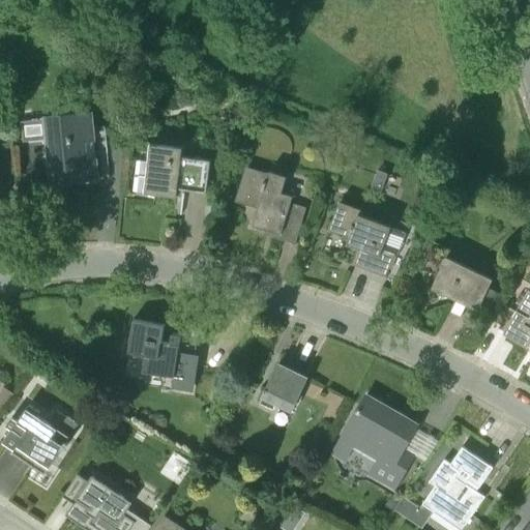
[(97,179),(91,113),(47,117),(52,176),(71,175),(72,182),(97,179)]
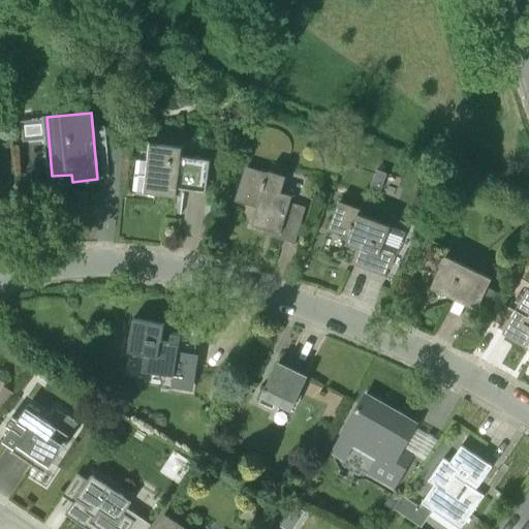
[(0,203),(1,204),(0,200),(0,178),(18,173),(14,141),(0,145),(0,203)]
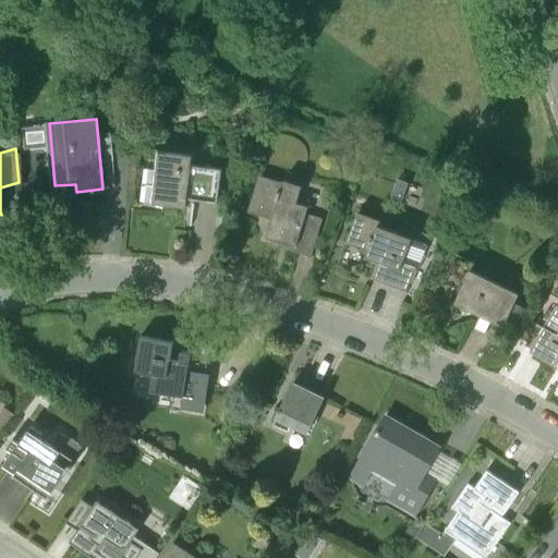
[(217,203),(221,170),(191,167),(193,156),(158,152),(152,205),(185,209),(186,199),(217,203)]
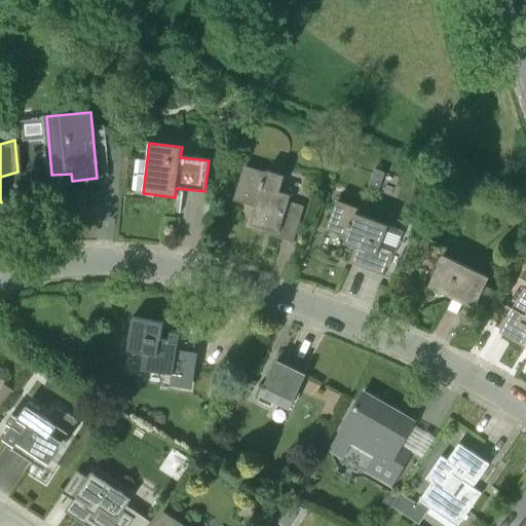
[(266,175),(246,168),(236,200),(256,205),(251,224),(295,237),(304,207),(290,201),(292,194),(280,191),(285,176),(267,171),(266,175)]
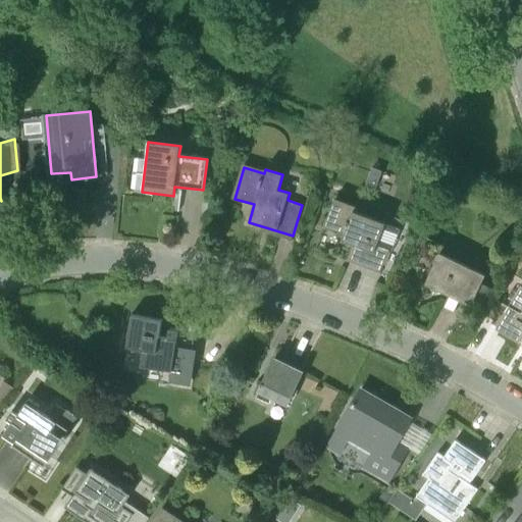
[(359,208),(334,198),(323,228),(344,236),(342,242),(363,250),(357,265),(380,274),(388,252),(377,247),(386,224),(357,213),(359,208)]
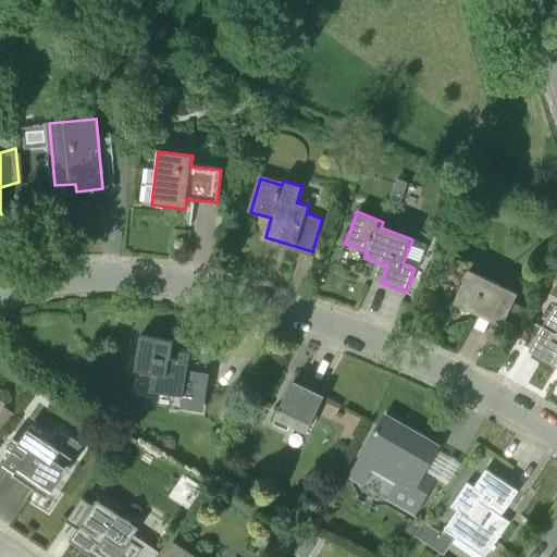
[(519,294),(470,270),(454,304),(503,327),(519,294)]
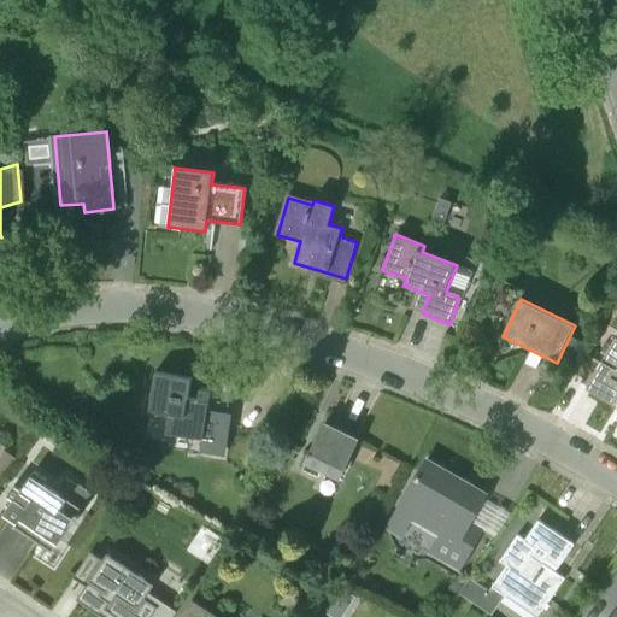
[(587,387),(586,388),(615,405),(615,404),(616,404),(616,340),(615,339),(612,342),(604,338),(599,346),(607,351),(600,363),(587,387)]
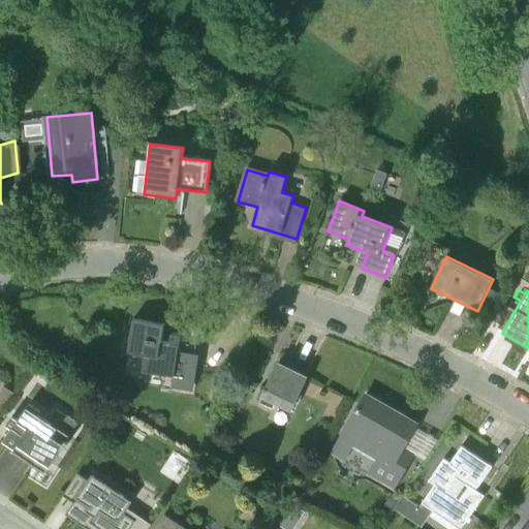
[(133,319),(128,352),(146,355),(143,372),(173,376),(170,389),(189,392),(196,346),(179,343),(180,335),(172,333),(170,342),(162,340),(165,324),(133,319)]
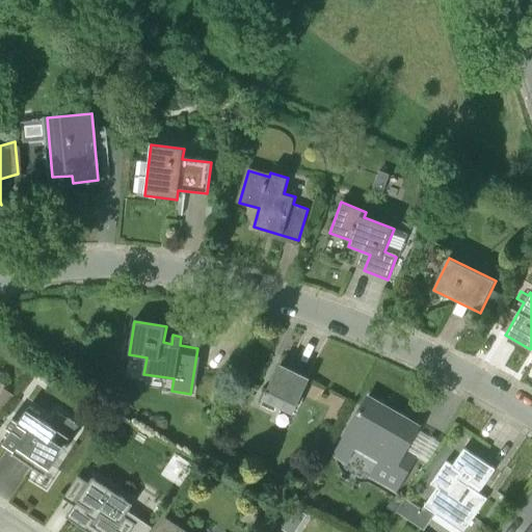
[(309,379),(280,366),(261,406),(273,413),(277,404),(293,411),(309,379)]
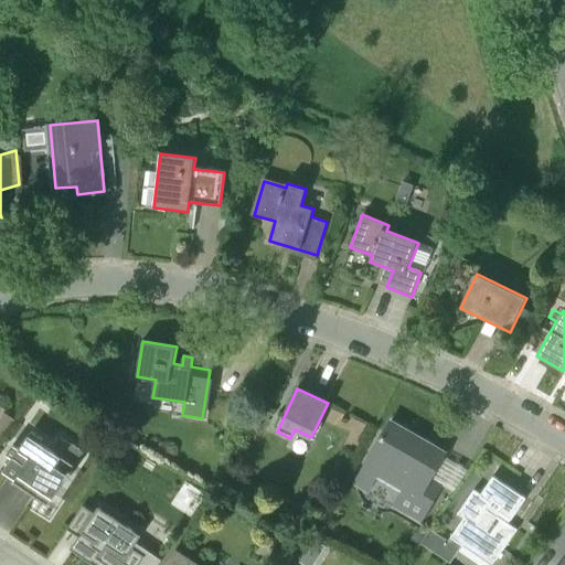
[(4,412),(0,418),(0,438),(2,440),(16,419),(4,412)]
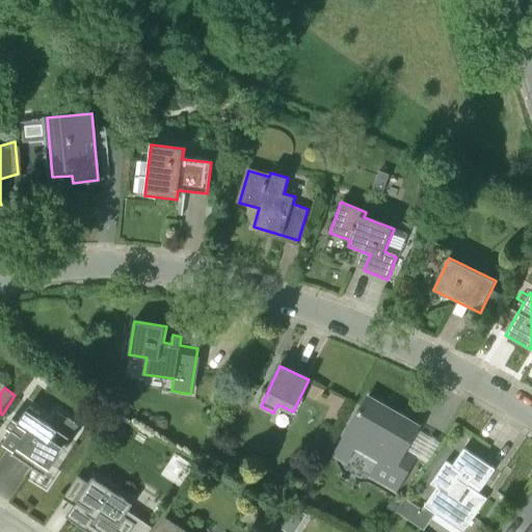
[(405,451),(418,428),(367,399),(343,443),(381,464),(374,478),(397,491),(417,457),(405,451)]
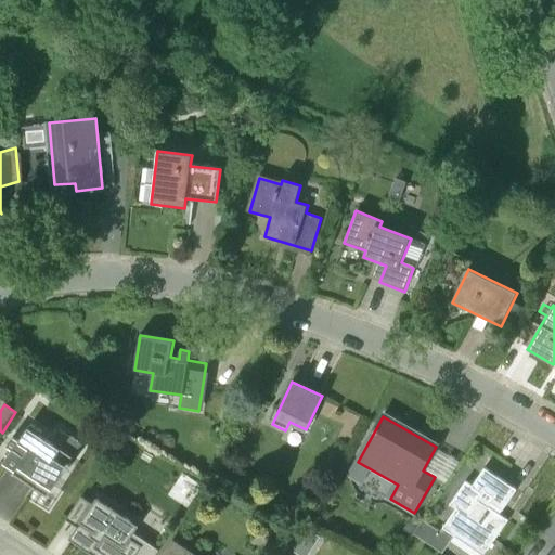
[(73,457),(40,436),(42,431),(31,424),(20,441),(13,437),(7,446),(13,450),(9,457),(8,456),(3,463),(15,470),(12,474),(31,487),(25,498),(40,507),(47,498),(64,472),(65,473),(68,468),(67,467),(73,457)]
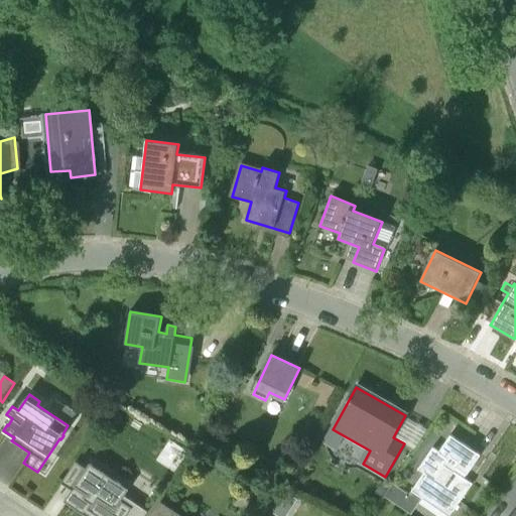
[(425,473),(412,492),(423,499),(426,494),(454,512),(473,484),(465,479),(481,456),(450,435),(439,453),(433,447),(419,469),(425,473)]
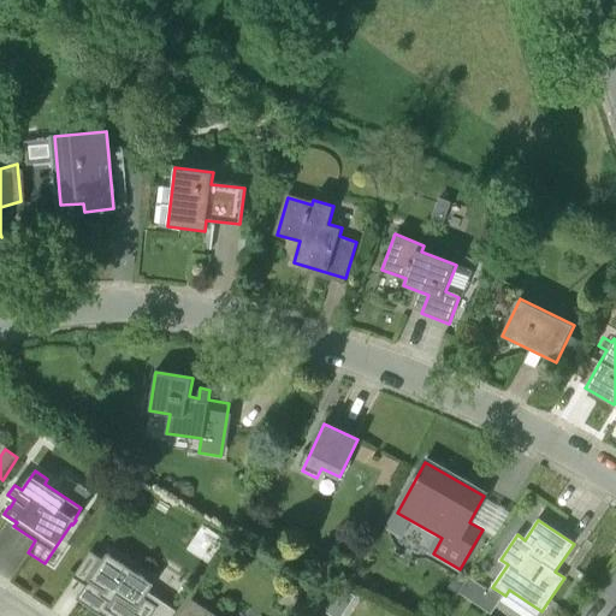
[(89,552),(73,576),(87,585),(78,598),(105,615),(113,615),(116,615),(117,615),(149,615),(152,614),(155,615),(170,615),(172,615),(144,597),(148,592),(153,585),(107,555),(104,561),(89,552)]
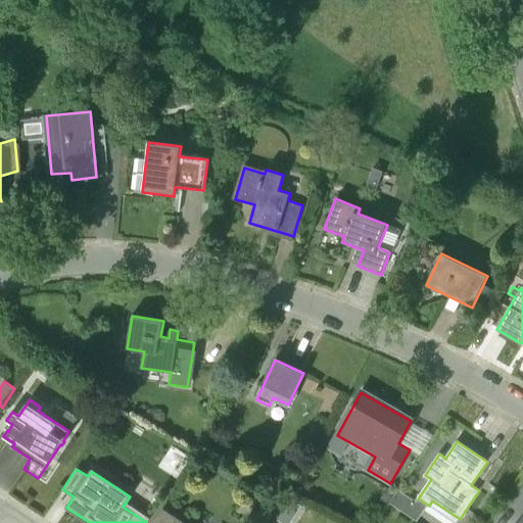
[(290,474),(283,471),(276,484),(283,487),(290,474)]
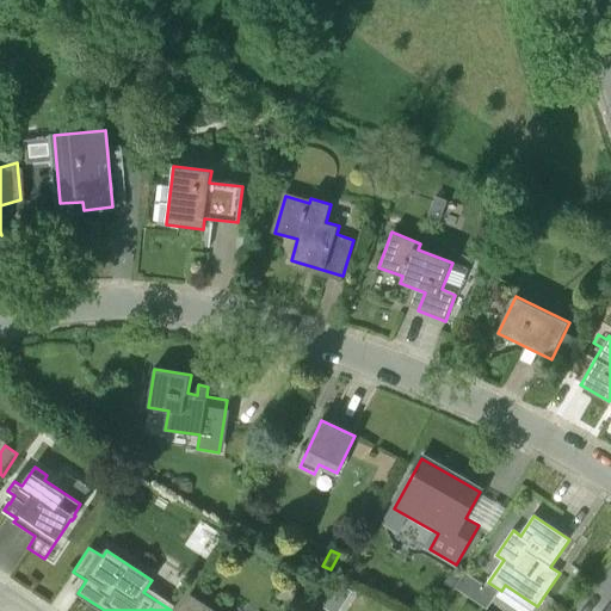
[(454,590),(455,587),(462,578),(452,571),(444,582),(454,590)]
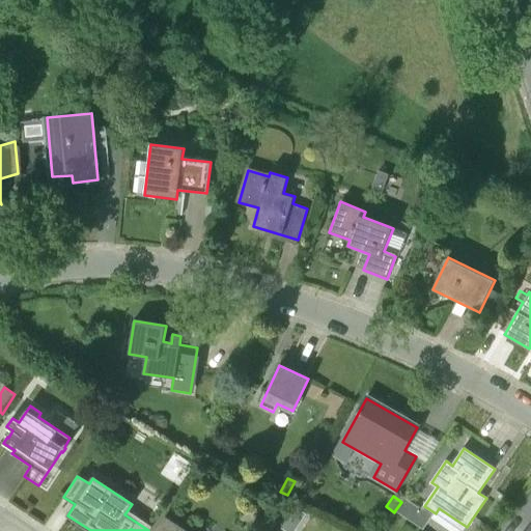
[(395,510),(413,522),(421,508),(404,497),(395,510)]
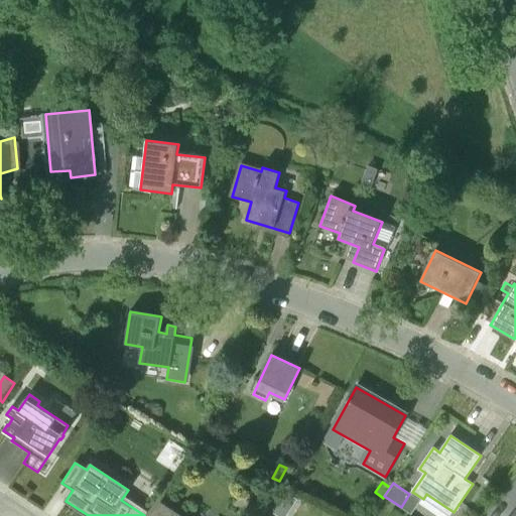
[(286,492),(281,501),(292,508),(297,499),(286,492)]
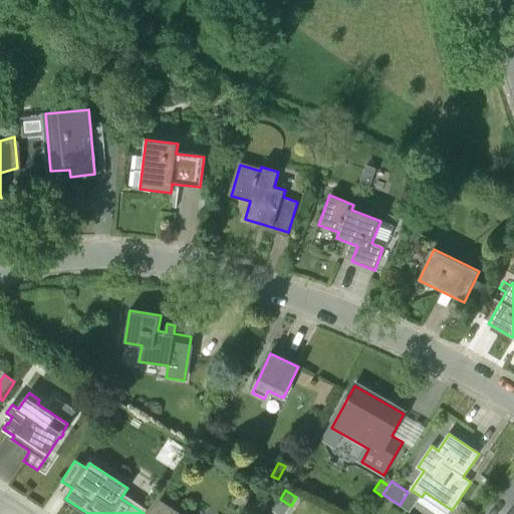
[(180,513),(160,500),(150,513),(180,513)]
